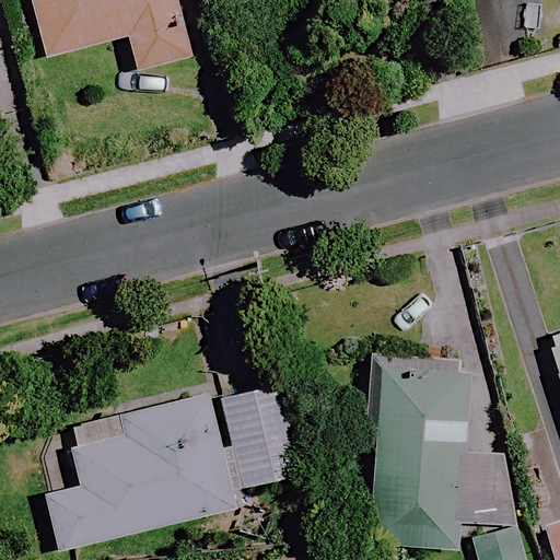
[(133,72),(179,62),(172,26),(178,25),(172,0),(30,0),(44,59),(126,39),(133,72)]
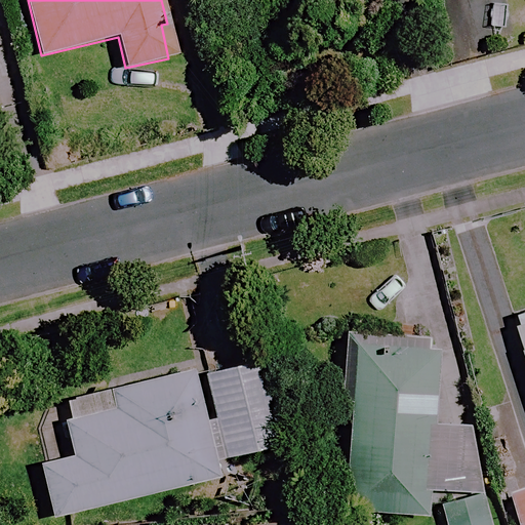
[(524,313),(512,317),(524,360),(524,313)]
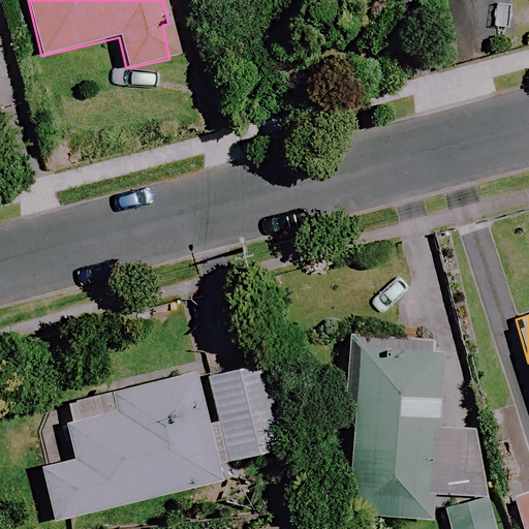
[(435,348),(349,351),(355,523),(432,520),(431,497),(480,495),(478,435),(439,437),(435,348)]
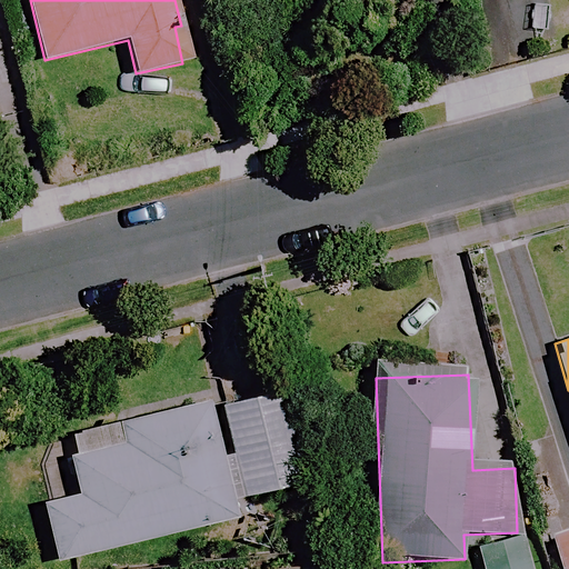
[(283,489),(261,388),(68,432),(82,495),(46,503),(59,560),(240,518),(236,500),(283,489)]
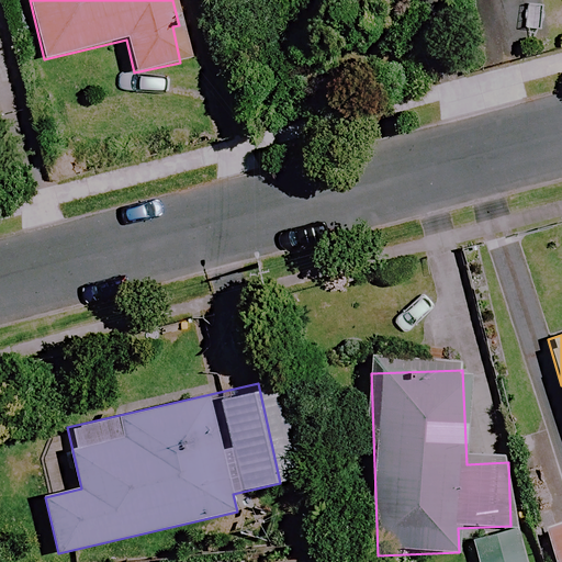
[(561,561),(561,536),(546,541),(552,561),(561,561)]
